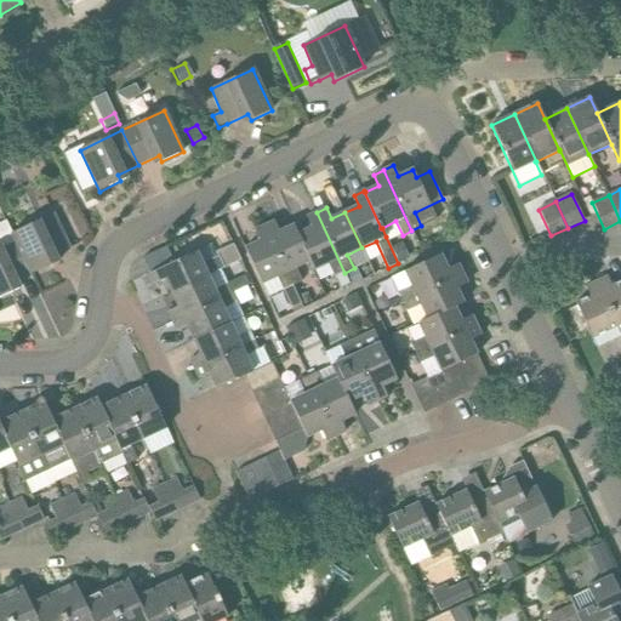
[(335,277),(345,273),(317,212),(306,217),(311,228),(298,234),(297,234),(309,261),(309,262),(313,271),(329,263),(335,277)]
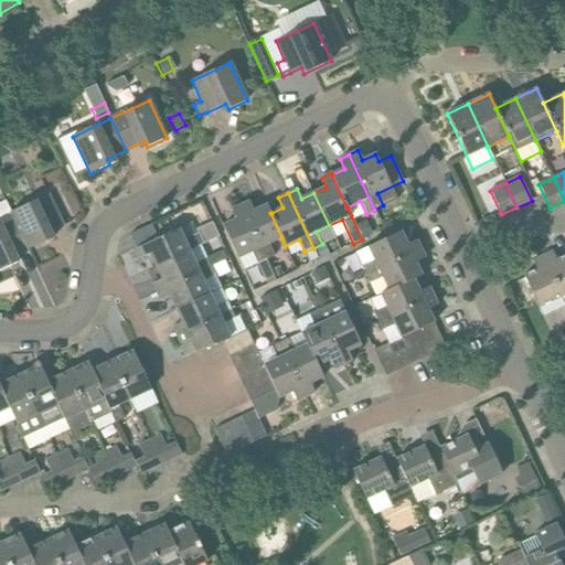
[(10,212),(28,251),(48,242),(44,235),(63,226),(49,194),(10,212)]
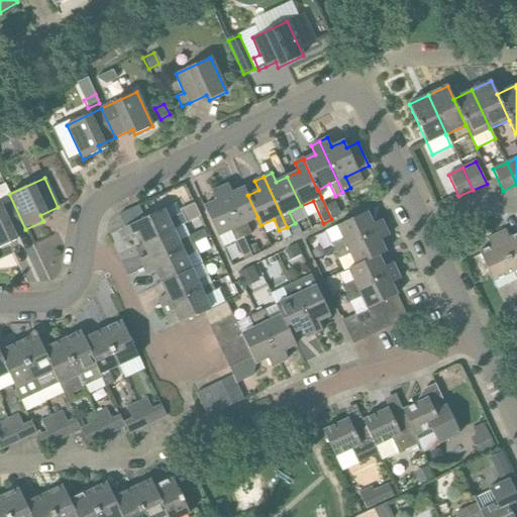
[(25,229),(9,194),(5,184),(0,186),(0,247),(11,242),(9,237),(25,229)]
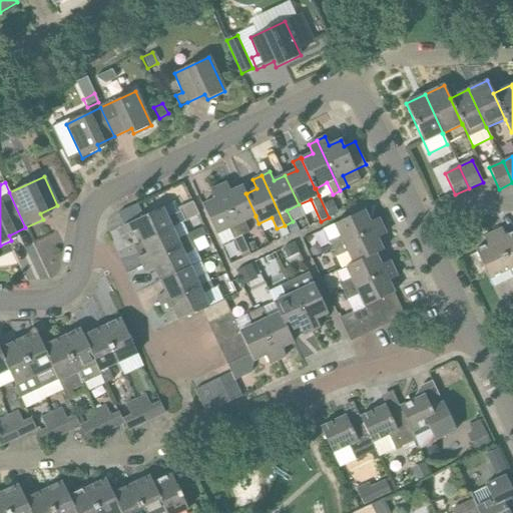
[(245,193),(246,193),(242,186),(230,191),(226,183),(218,187),(241,236),(249,232),(244,221),(255,216),(255,215),(245,193)]
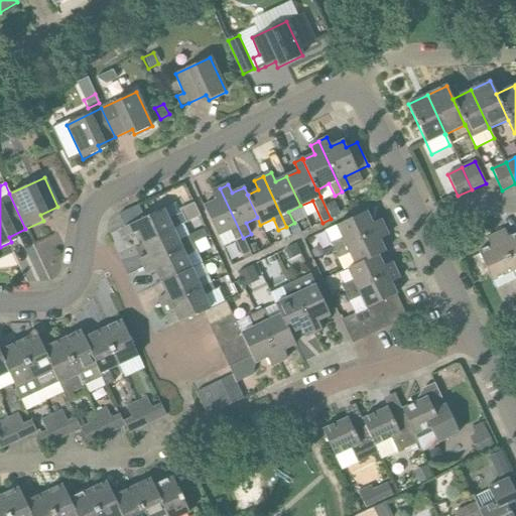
[(235,242),(243,238),(220,188),(212,191),(216,201),(204,207),(217,236),(230,230),(235,242)]
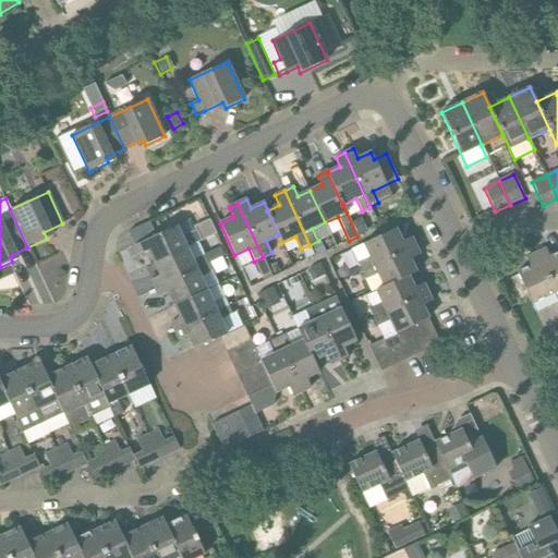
[(352,225),(358,237),(367,232),(361,218),(351,222),(352,225)]
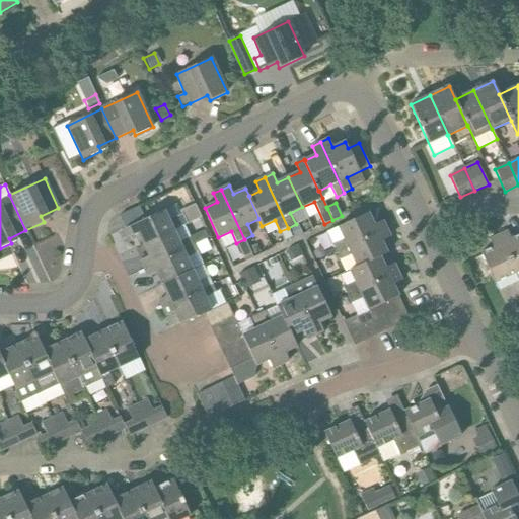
[(168,219),(179,214),(175,205),(125,229),(129,237),(138,233),(143,245),(173,231),(168,219)]
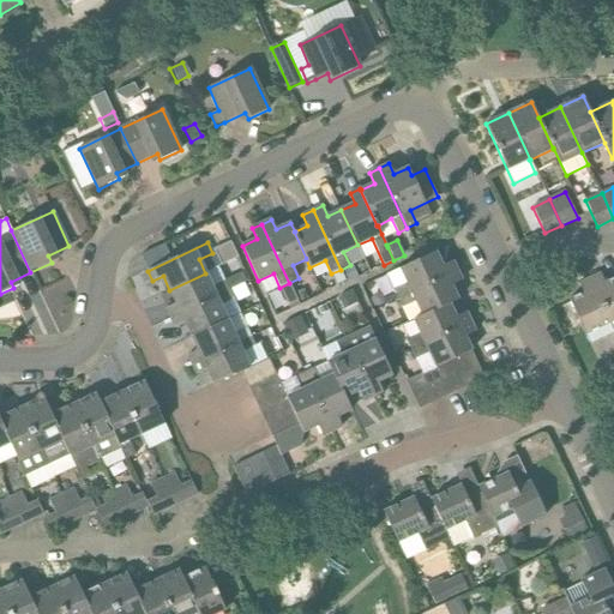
[(398,299),(457,271),(452,262),(441,266),(435,252),(399,269),(407,283),(393,290),(398,299)]
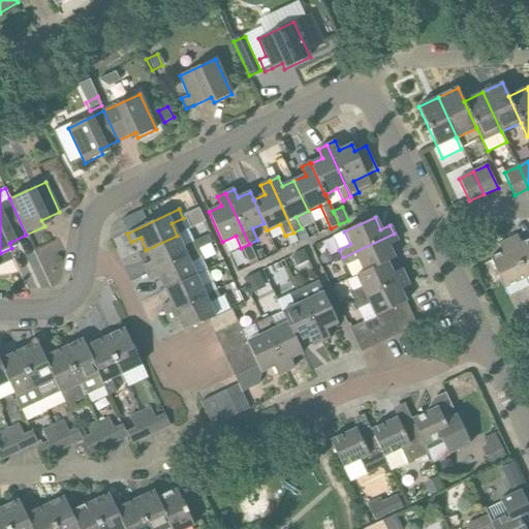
[(294,234),(299,243),(308,239),(304,229),(294,234)]
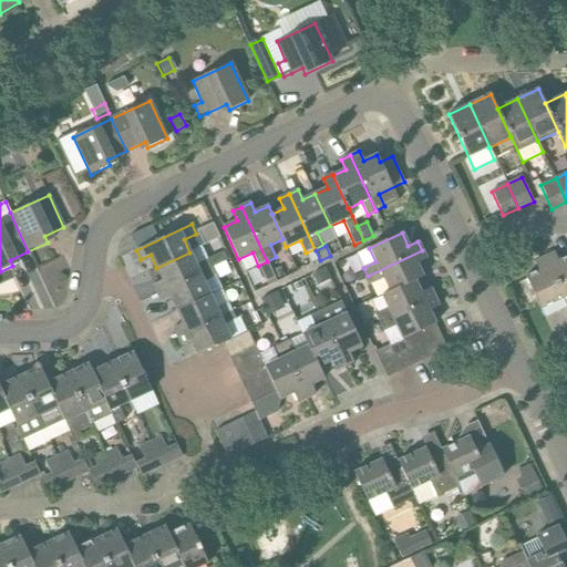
[(414,280),(415,280),(423,277),(416,264),(426,259),(422,250),(368,276),(371,285),(384,279),(390,291),(390,292),(414,280)]
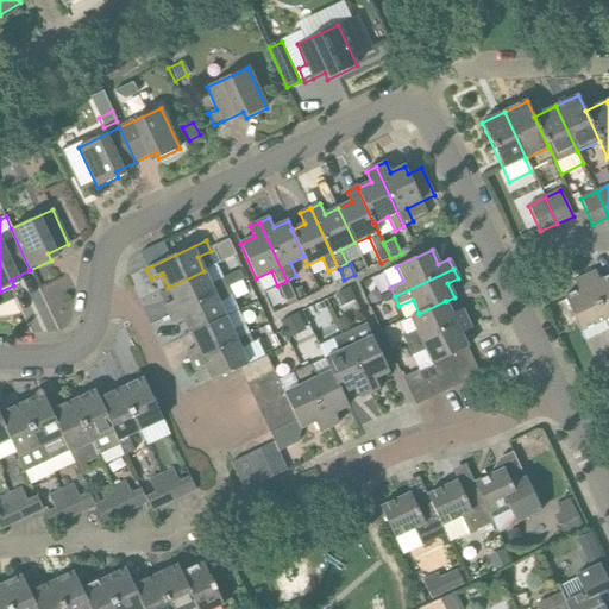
[(169,315),(227,288),(224,278),(211,284),(203,271),(168,288),(175,301),(164,306),(169,315)]
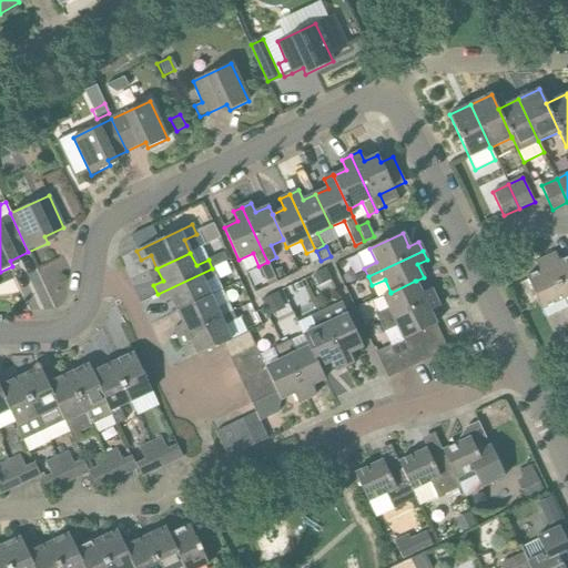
[(567,257),(560,262),(556,253),(545,257),(565,298),(567,296),(567,257)]
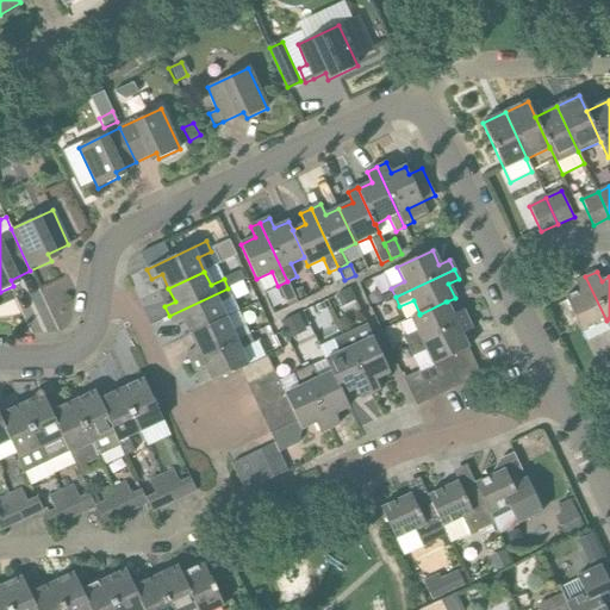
[(582,332),(607,321),(585,277),(574,282),(579,292),(565,299),(582,332)]
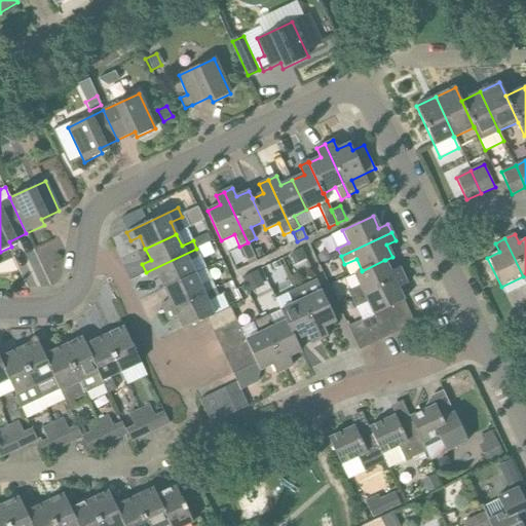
[(255,259),(255,260),(264,256),(260,248),(252,252),(255,259)]
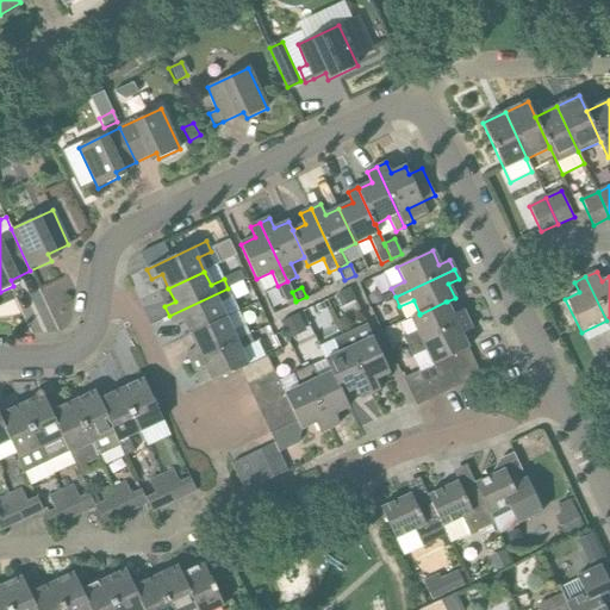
[(191,335),(225,318),(219,304),(232,298),(228,288),(169,316),(174,325),(184,321),(191,335)]
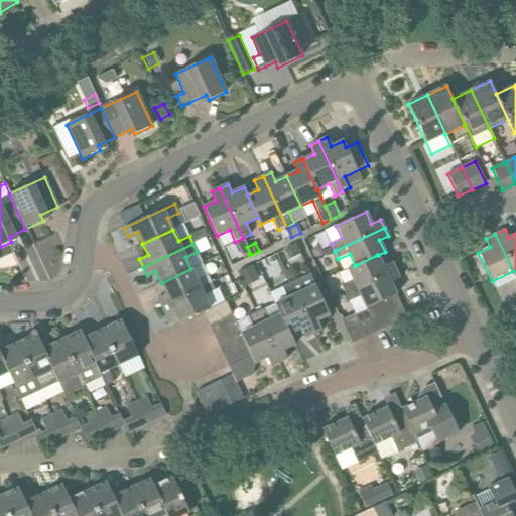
[(300,254),(296,245),(284,250),(288,259),(300,254)]
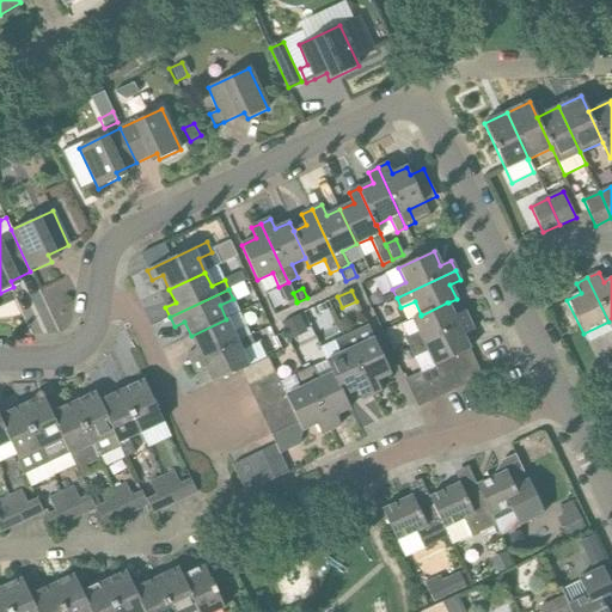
[(454,316),(448,303),(447,303),(421,316),(421,314),(412,319),(418,334),(405,340),(410,349),(469,322),(464,311),(454,316)]
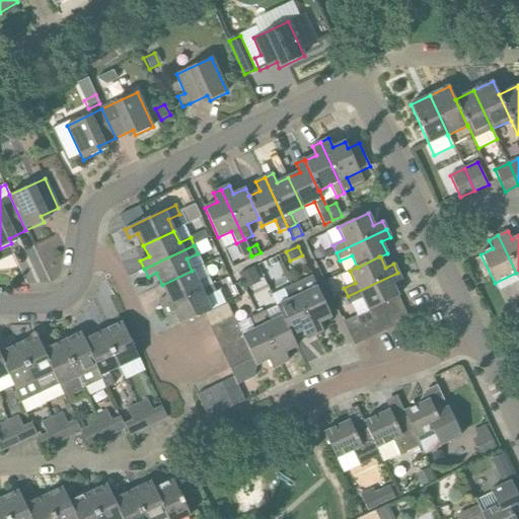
[(244,285),(246,289),(260,282),(258,279),(252,268),(239,274),(243,282),(244,285)]
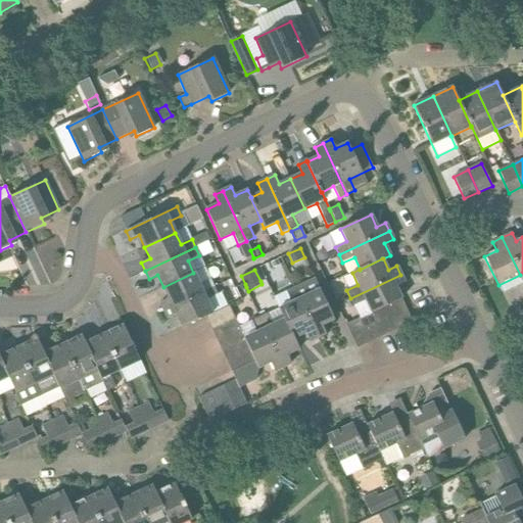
[(163,311),(215,287),(210,279),(199,285),(193,273),(163,287),(169,298),(159,302),(163,311)]
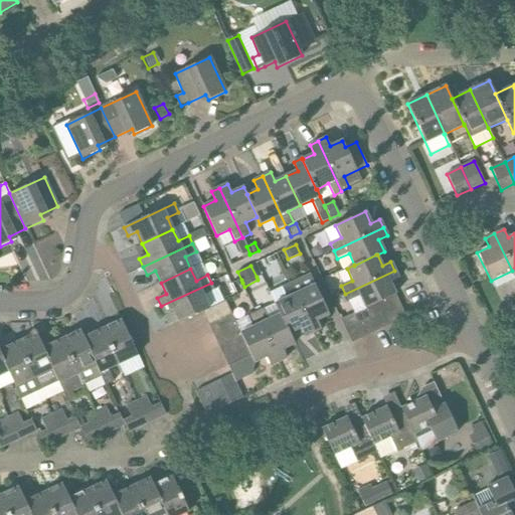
[(384,300),(395,295),(389,283),(398,279),(394,271),(345,294),(345,295),(349,302),(360,296),(365,308),(366,309),(373,305),(384,300)]
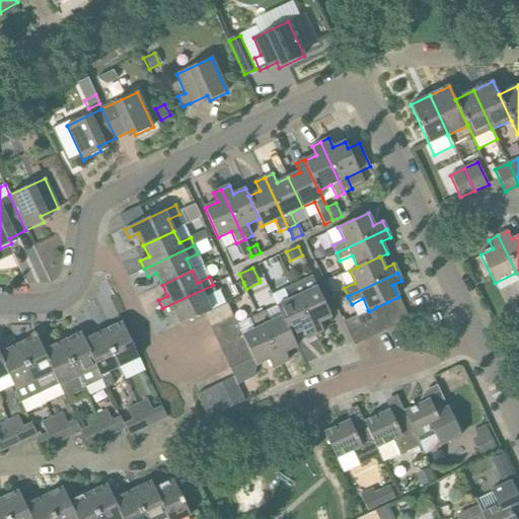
[(331,317),(317,287),(305,293),(300,281),(292,285),(315,336),(323,331),(319,322),(331,317)]
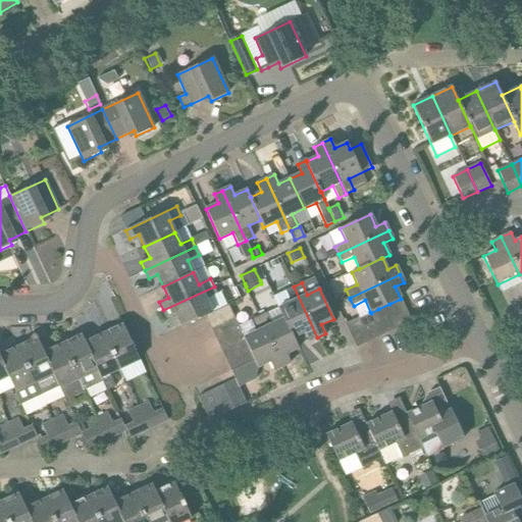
[(217,295),(214,286),(163,310),(167,319),(176,315),(181,326),(212,312),(206,300),(217,295)]
